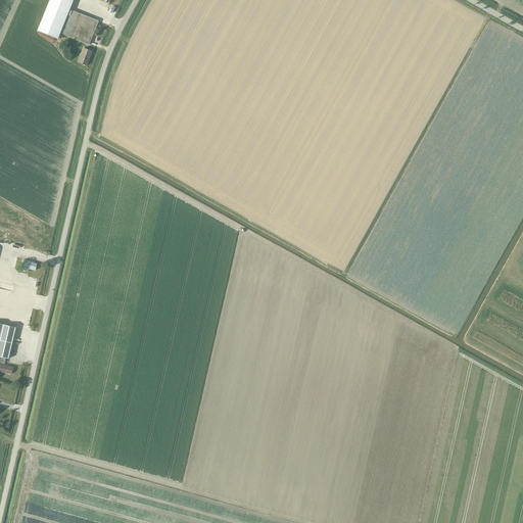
[(69,9),(73,0),(49,0),(37,31),(57,39),(59,34),(68,38),(68,37),(89,45),(98,21),(78,14),(79,13),(69,9)]
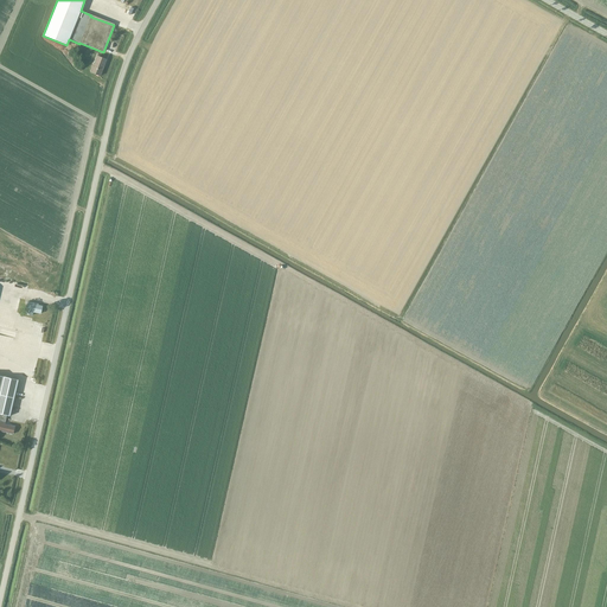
[(98,10),(112,14),(115,5),(100,0),(97,0),(97,2),(102,5),(102,7),(100,6),(98,10)]
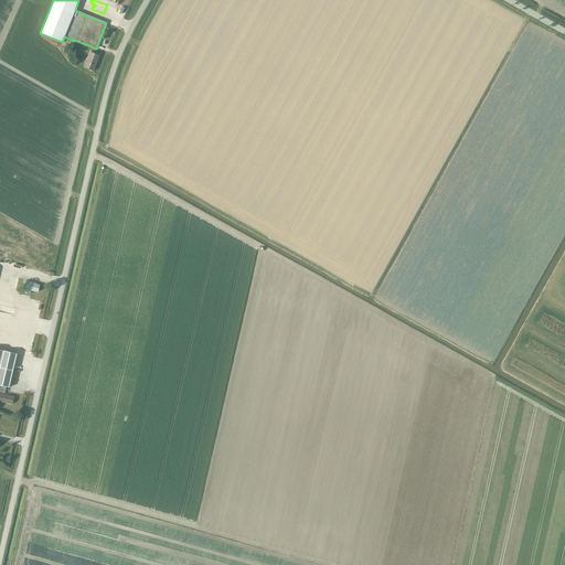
[(110,21),(123,22),(124,8),(117,8),(116,11),(113,10),(112,14),(114,14),(114,18),(110,18),(110,21)]
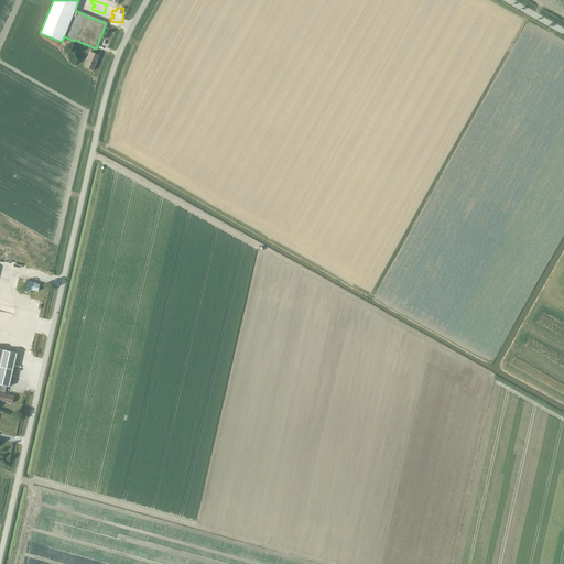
[(96,62),(98,55),(91,53),(86,68),(94,72),(97,62),(96,62)]
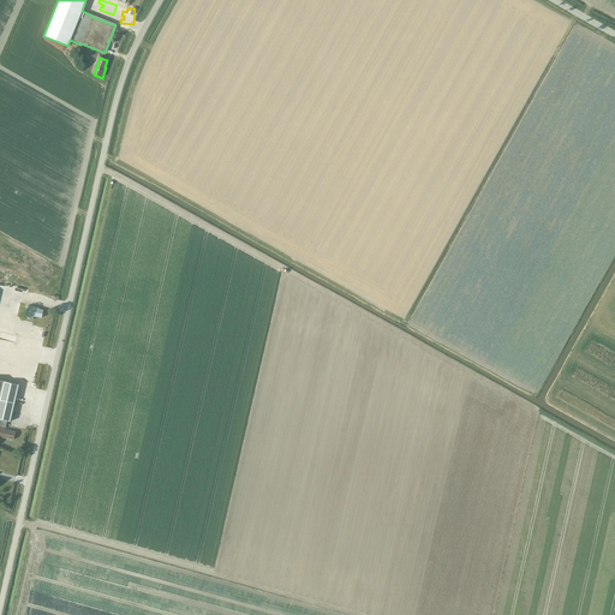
[(24,308),(27,296),(9,292),(7,298),(5,297),(4,303),(24,308)]
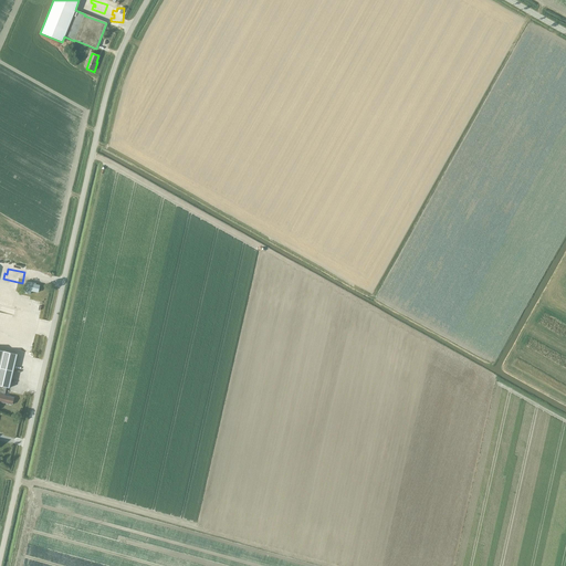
[(24,285),(23,285),(23,286),(24,287),(23,294),(30,295),(30,292),(38,293),(39,286),(33,285),(33,284),(25,282),(24,285)]
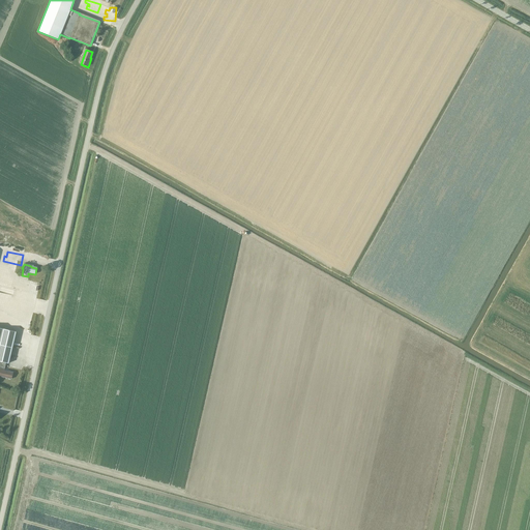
[(0,288),(15,291),(16,286),(0,283),(0,288)]
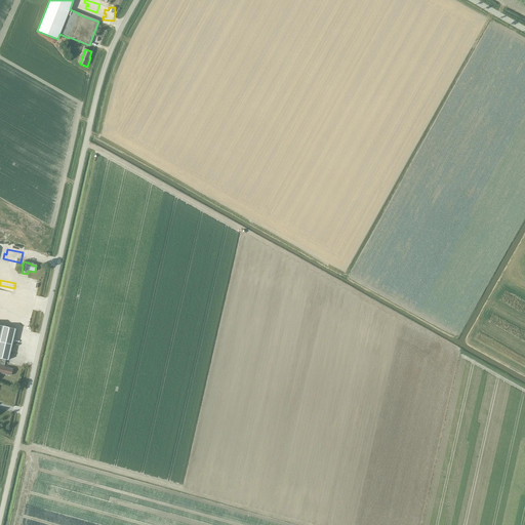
[(0,372),(11,375),(12,369),(4,367),(5,360),(8,360),(15,329),(0,325),(0,372)]
